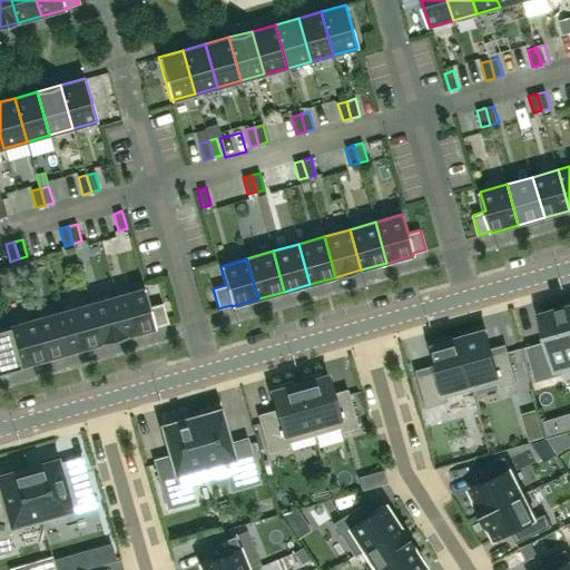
[(144,287),(116,295),(128,336),(156,328),(155,326),(168,323),(163,303),(149,306),(144,287)]
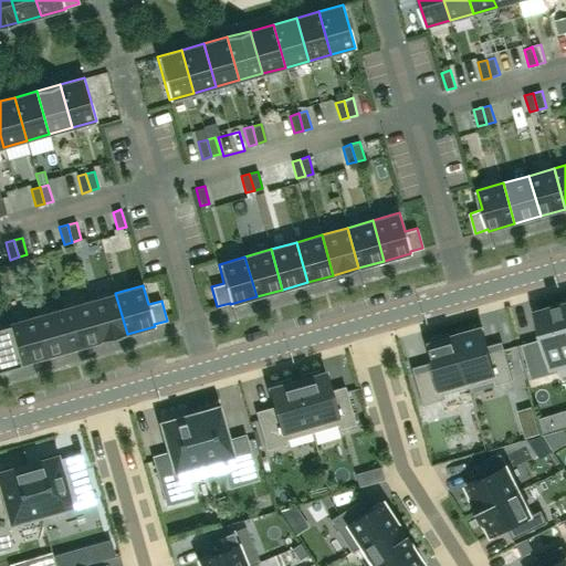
[(127,334),(115,293),(88,301),(101,342),(127,334)]
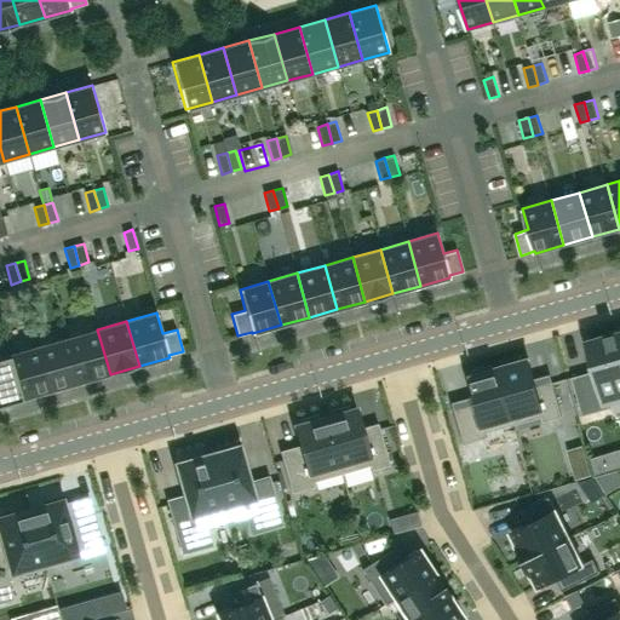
[(110,374),(97,329),(68,338),(80,382),(110,374)]
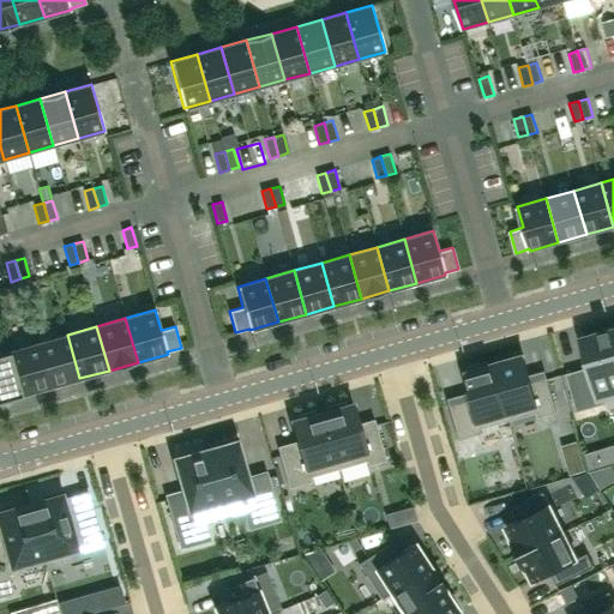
[(613,392),(613,333),(613,330),(611,331),(611,329),(600,332),(600,333),(583,338),(591,367),(566,374),(577,411),(603,404),(602,397),(613,392)]
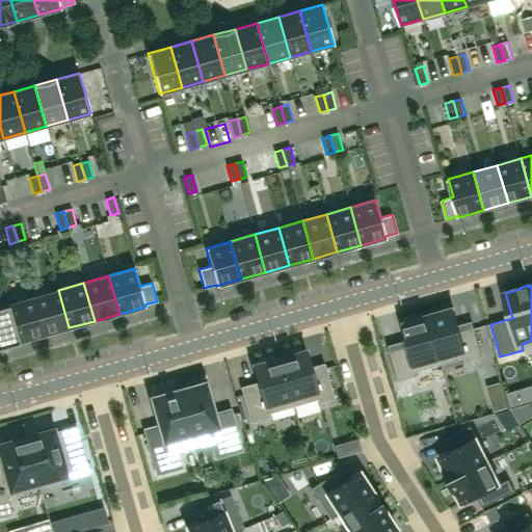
[(69,327),(58,290),(33,297),(44,335),(69,327)]
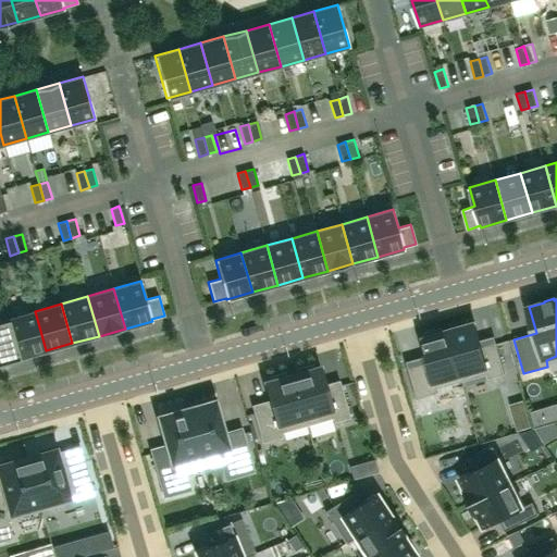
[(46,350),(35,311),(8,319),(20,358),(46,350)]
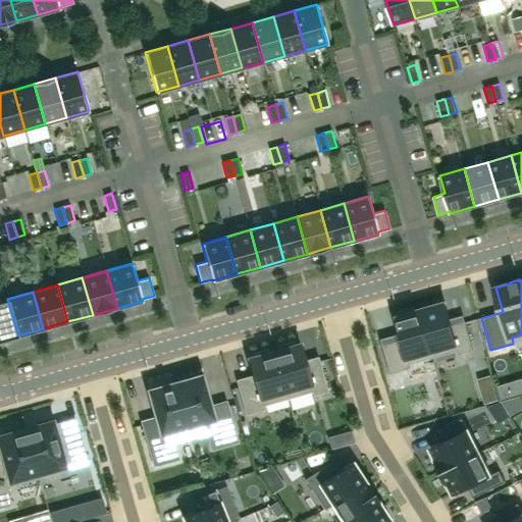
[(0,341),(18,335),(7,299),(0,300),(0,341)]
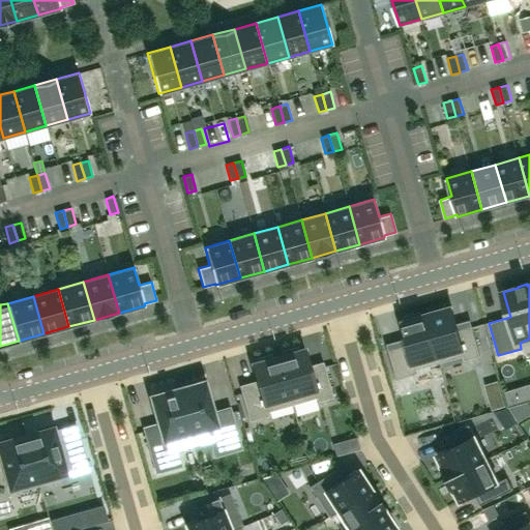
[(425,315),(439,363),(464,356),(465,360),(480,355),(471,324),(458,328),(451,307),(425,315)]
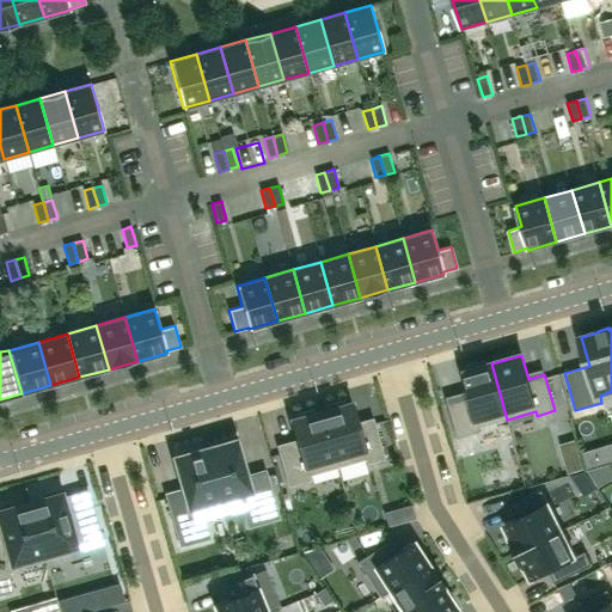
[(507,420),(491,363),(487,365),(485,360),(465,366),(466,371),(461,372),(469,397),(446,403),(456,439),(481,432),(479,427),(507,420)]
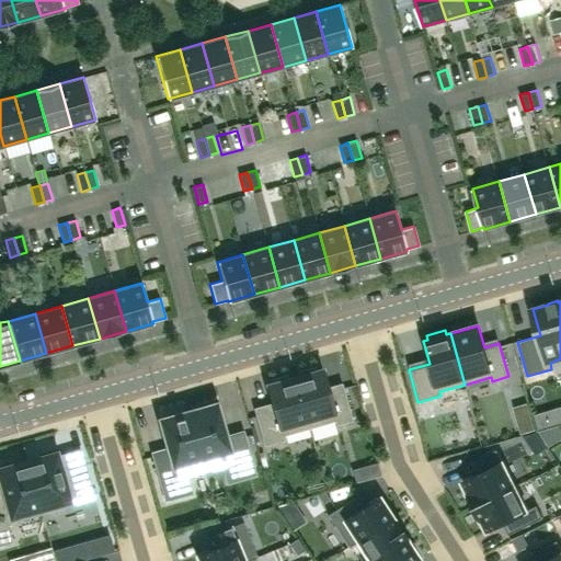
[(328,387),(322,369),(318,370),(317,366),(298,371),(299,376),(295,377),(309,428),(335,421),(336,425),(353,421),(343,388),(329,392),(328,387)]
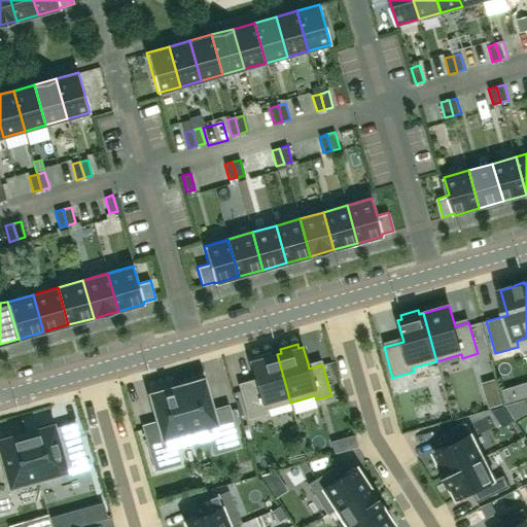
[(277,354),(273,355),(271,351),(254,356),(255,360),(250,361),(255,379),(256,383),(239,388),(248,419),(268,413),(267,409),(290,402),(277,354)]
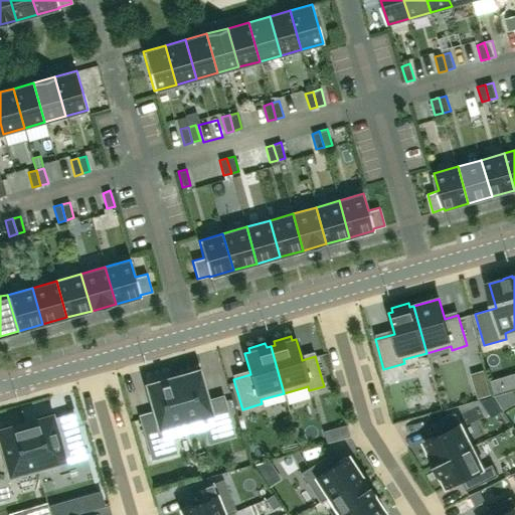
[(199,369),(172,376),(188,435),(204,430),(230,422),(223,395),(207,400),(199,369)]
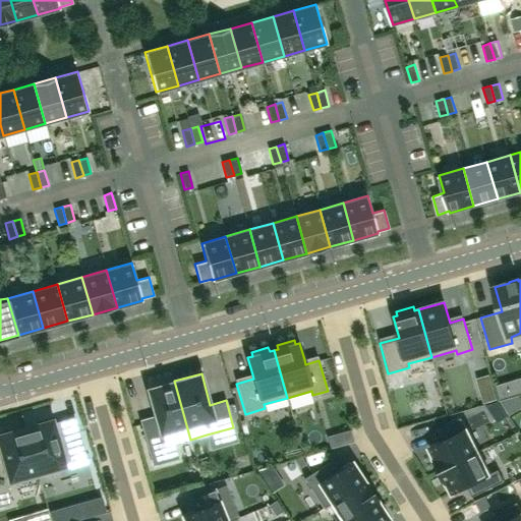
[(190,440),(174,381),(147,389),(156,419),(141,423),(149,452),(174,445),(190,440)]
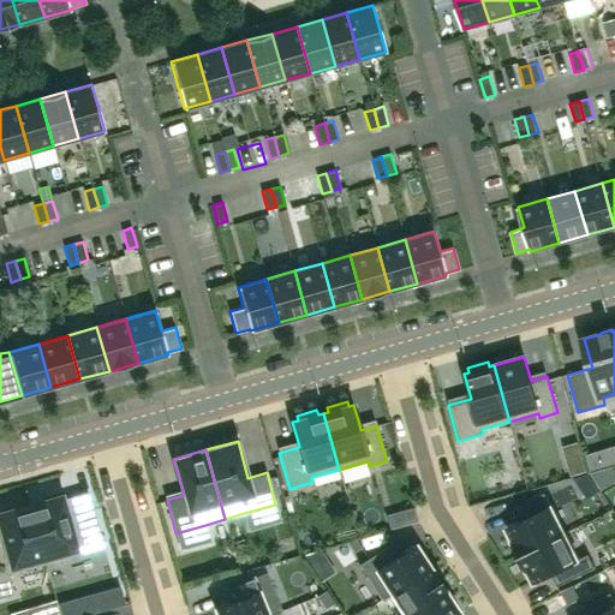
[(597,452),(586,454),(590,470),(601,467),(597,452)]
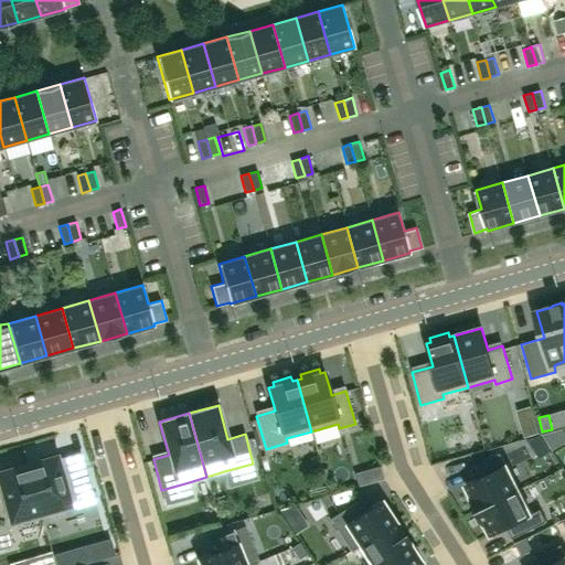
[(536,425),(522,428),(524,437),(539,433),(536,425)]
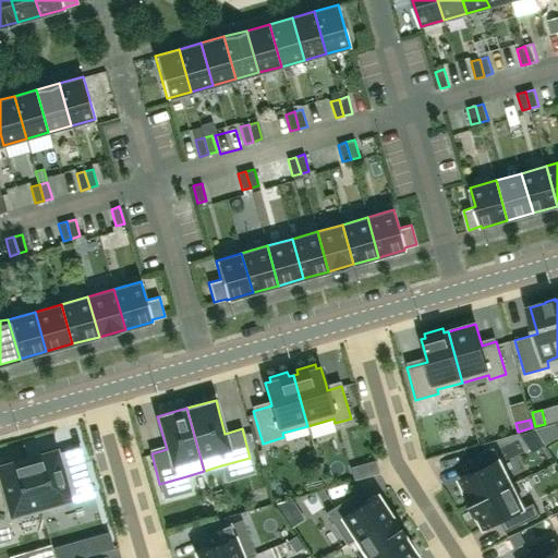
[(557,428),(555,423),(536,429),(545,445),(557,437),(557,428)]
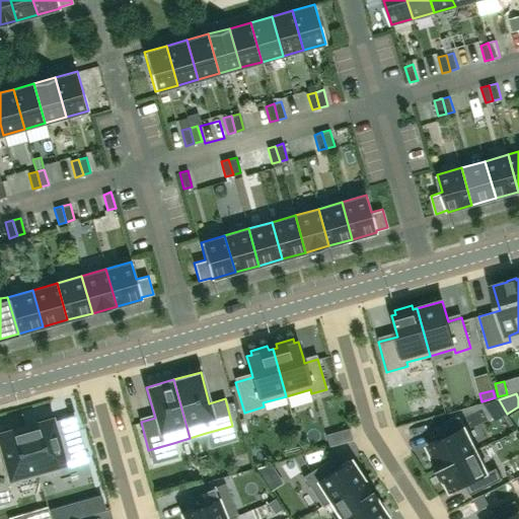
[(502,409),(492,415),(495,421),(505,415),(502,409)]
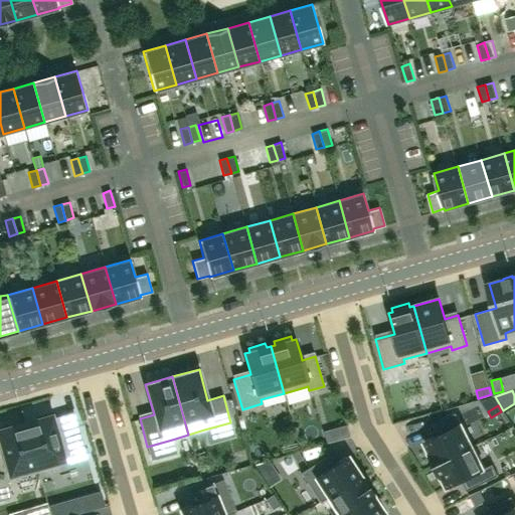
[(38,472),(87,458),(77,425),(56,432),(50,411),(37,415),(38,418),(24,422),(38,472)]
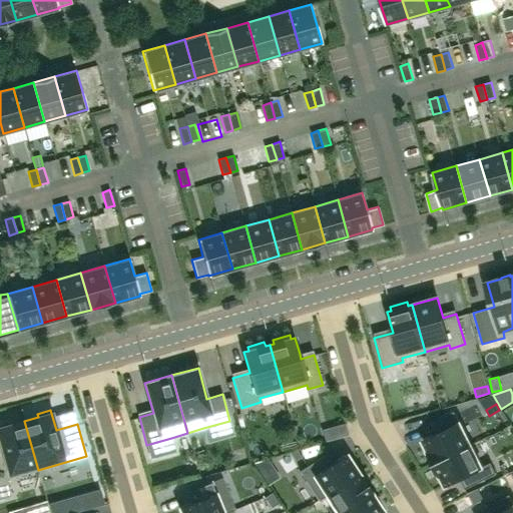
[(434,463),(471,445),(454,411),(432,423),(437,433),(423,441),(434,463)]
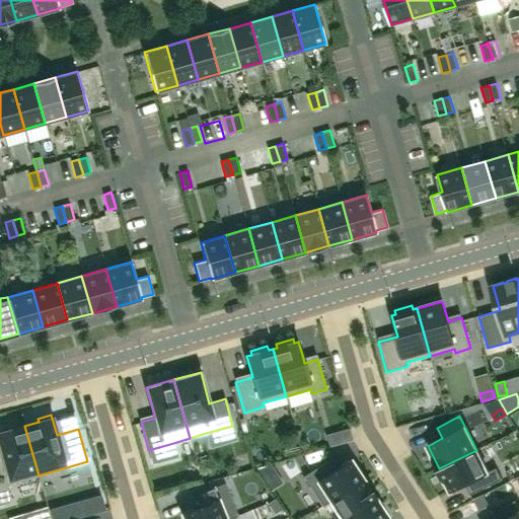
[(39,475),(24,426),(10,430),(9,426),(0,429),(0,444),(2,452),(0,452),(0,504),(11,501),(6,485),(39,475)]
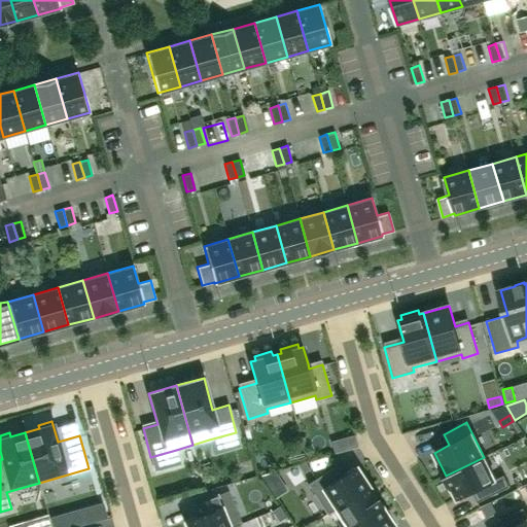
[(354,435),(345,437),(348,449),(357,447),(354,435)]
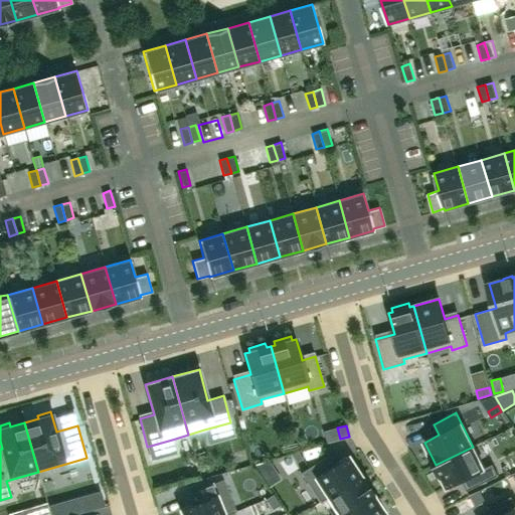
[(484,469),(473,447),(436,465),(447,487),(462,480),(467,491),(498,475),(493,464),(484,469)]
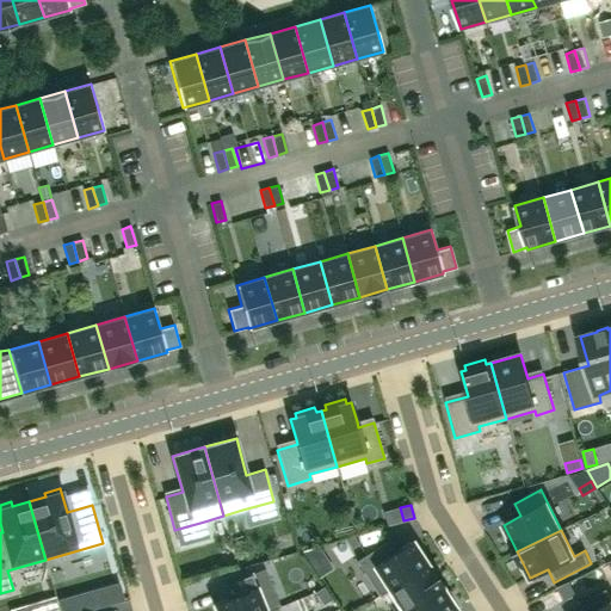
[(388,588),(427,563),(412,541),(394,553),(387,541),(356,561),(380,596),(389,590),(388,588)]
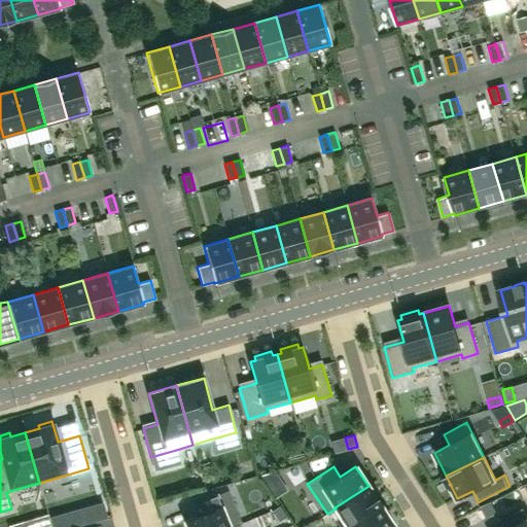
[(347,526),(380,505),(369,486),(335,507),(336,508),(346,526),(347,526)]
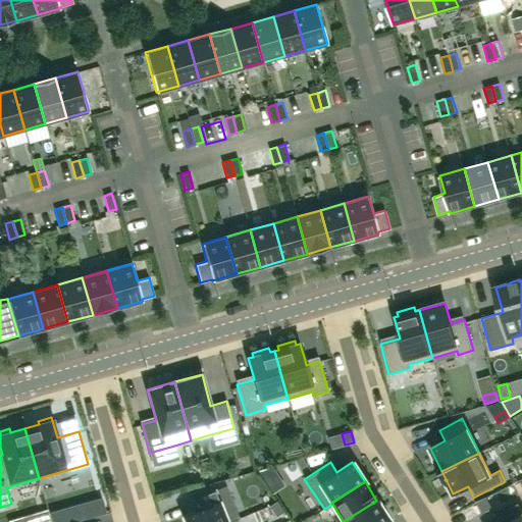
[(195,511),(183,516),(185,521),(226,521),(227,521),(214,490),(191,500),(195,511)]
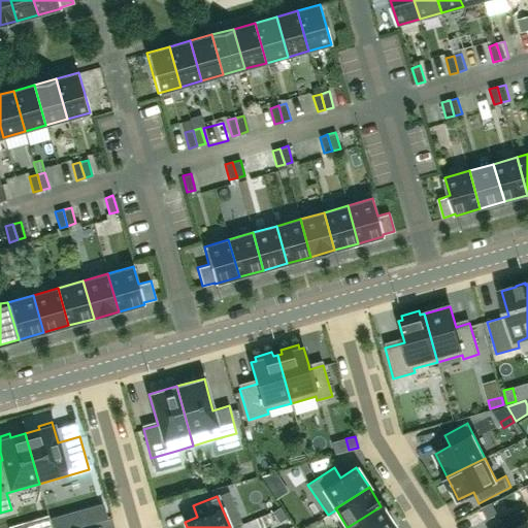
[(107,520),(103,503),(90,507),(94,524),(107,520)]
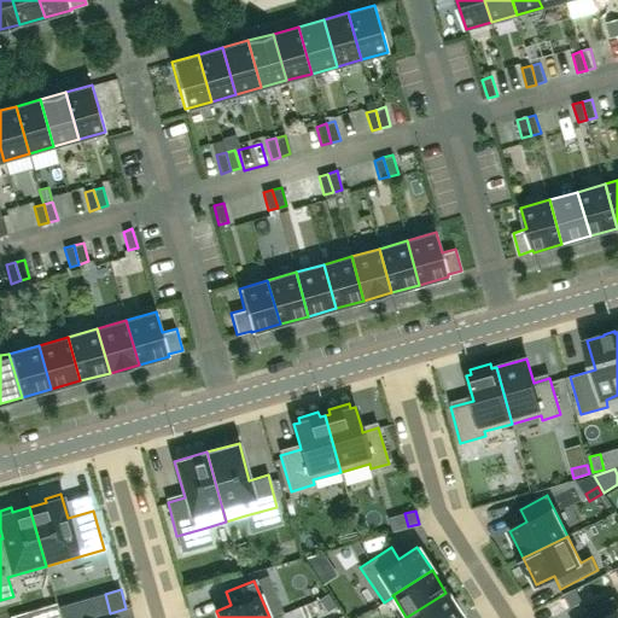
[(319,599),(326,612),(336,606),(327,593),(319,599)]
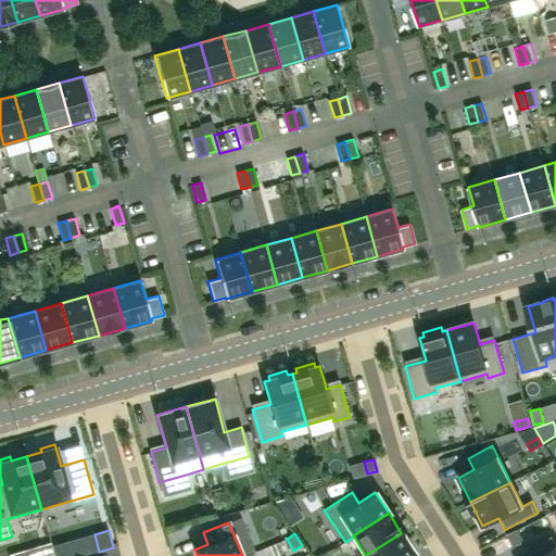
[(409,555),(414,554),(401,533),(366,555),(365,555),(363,555),(409,555)]
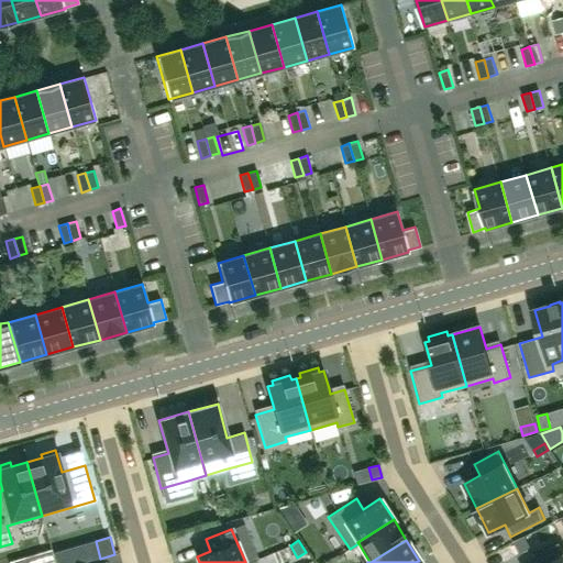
[(534,555),(538,562),(562,562),(562,551),(559,542),(534,555)]
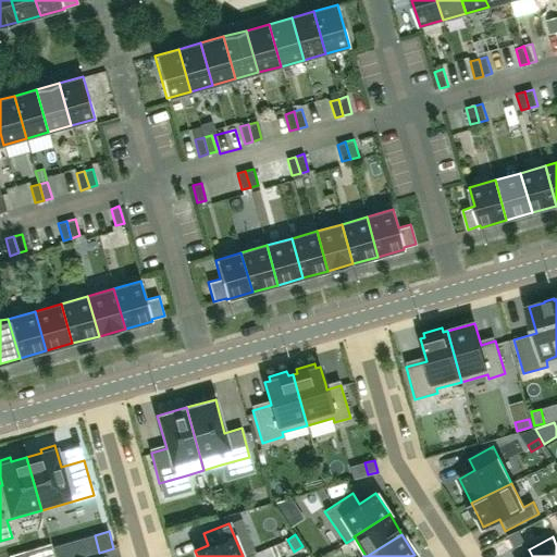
[(50,543),(36,547),(38,556),(54,556),(51,547),(50,543)]
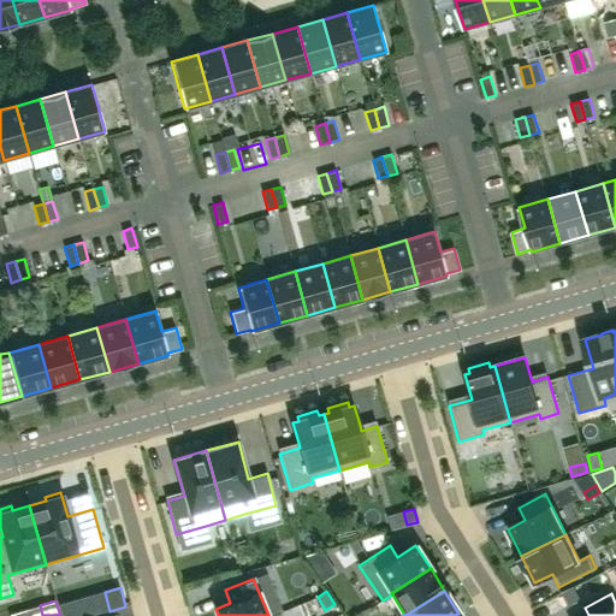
[(76,615),(72,600),(57,605),(60,615),(76,615)]
